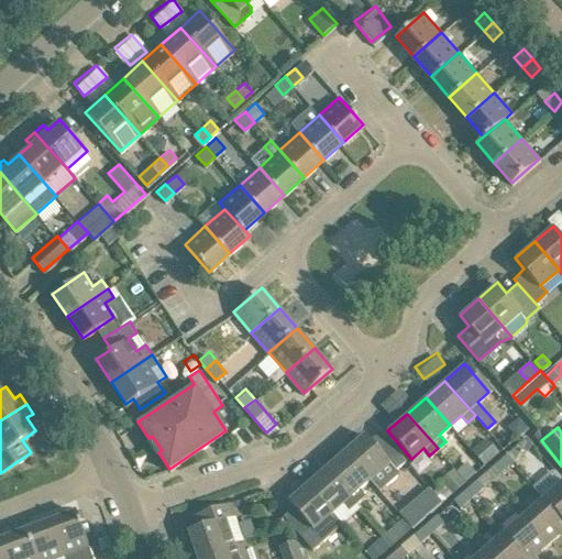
[(345,450),(370,478),(370,479),(379,490),(398,472),(395,469),(405,460),(396,450),(397,449),(385,436),(375,445),(364,433),(345,450)]
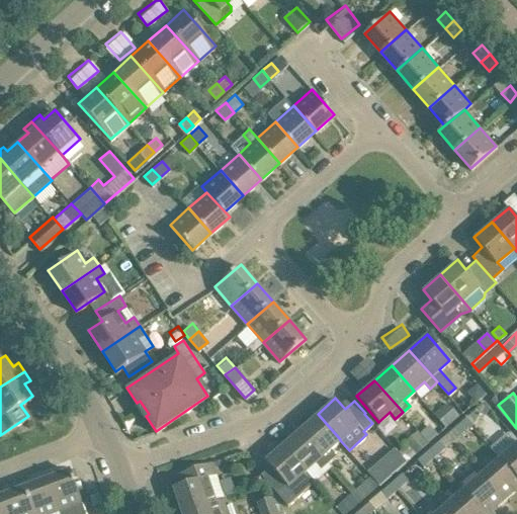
[(446,400),(433,412),(445,426),(459,414),(446,400)]
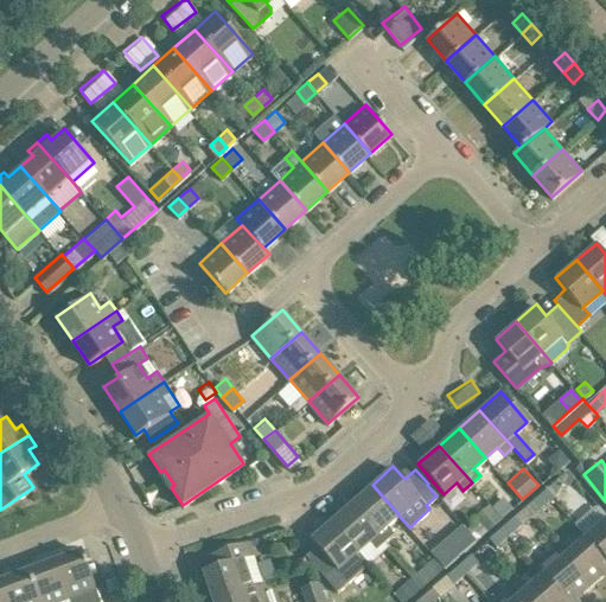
[(557,476),(544,488),(550,495),(563,485),(557,476)]
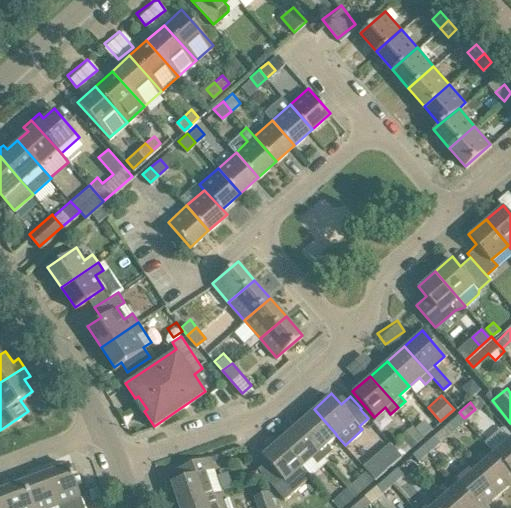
[(314,409),(297,424),(322,453),(332,446),(328,442),(336,434),(314,409)]
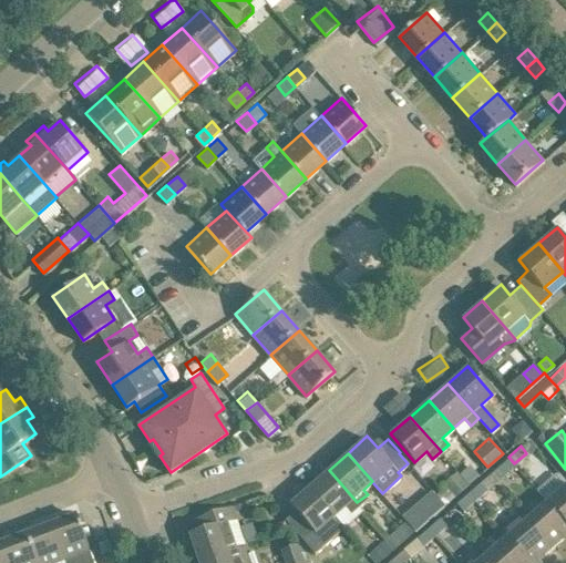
[(508,457),(487,474),(493,482),(514,463),(508,457)]
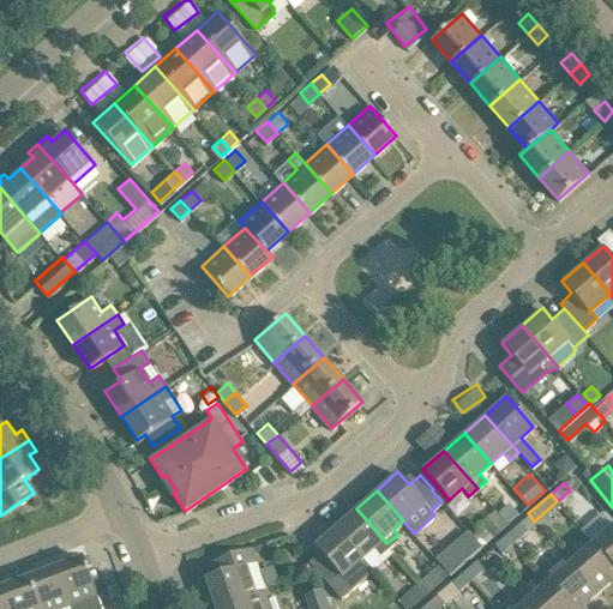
[(508,502),(497,512),(506,523),(517,513),(508,502)]
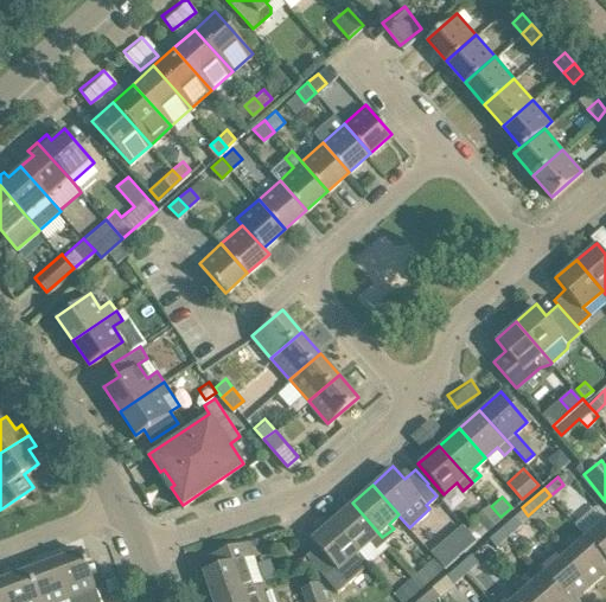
[(477,518),(466,527),(477,538),(501,517),(488,501),(474,514),(477,518)]
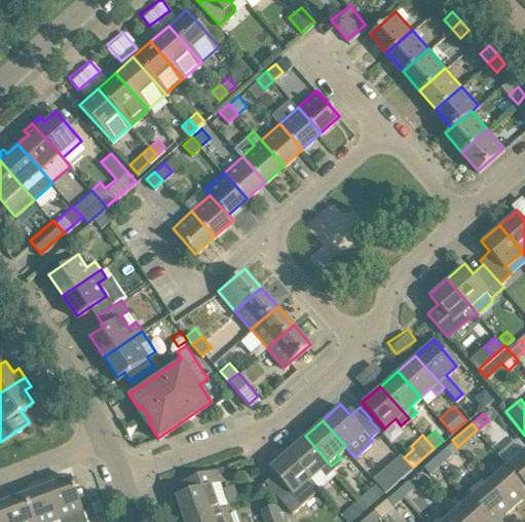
[(305,436),(288,451),(310,478),(315,473),(322,480),(334,469),(331,465),(305,436)]
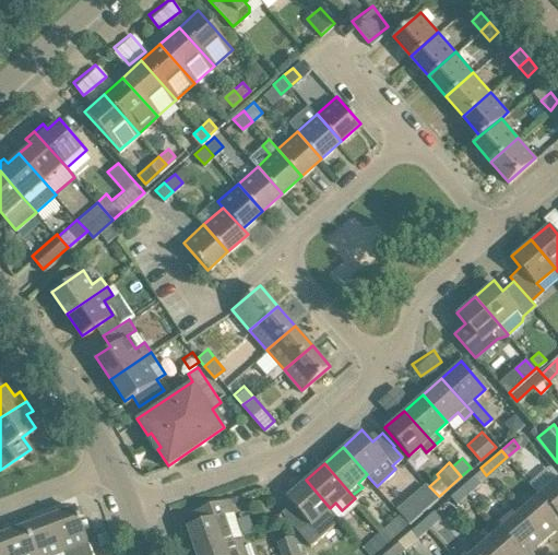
[(481,468),(462,484),(467,492),(486,475),(481,468)]
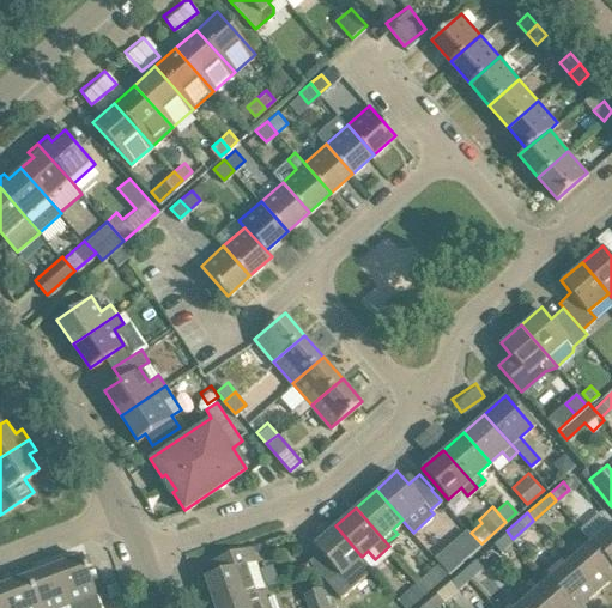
[(611,522),(592,540),(611,563),(611,522)]
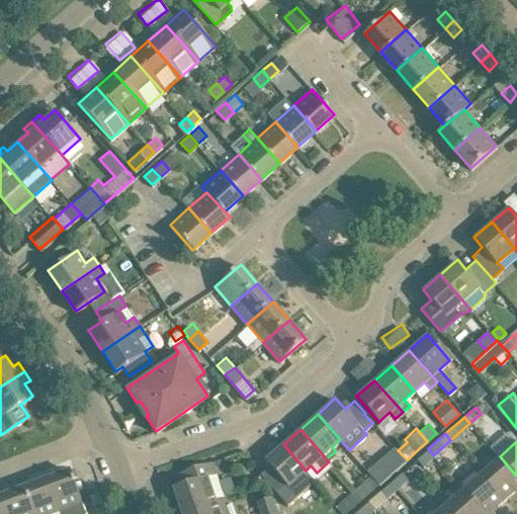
[(283,444),(265,459),(282,481),(272,490),(285,505),(314,480),(306,470),(283,444)]
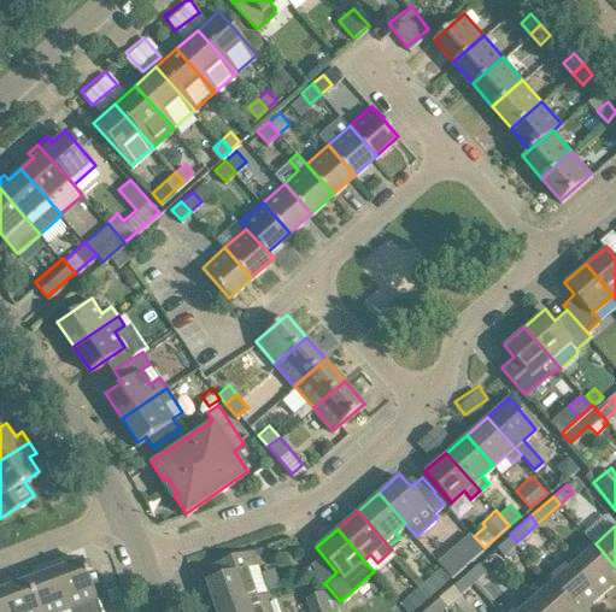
[(510,534),(497,545),(504,553),(516,542),(510,534)]
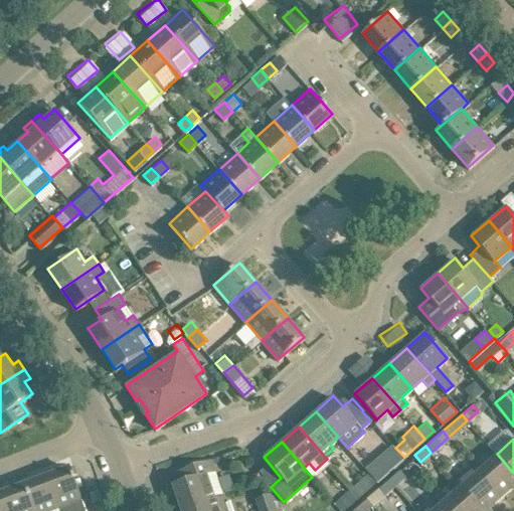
[(513,473),(497,454),(479,470),(501,495),(513,483),(513,473)]
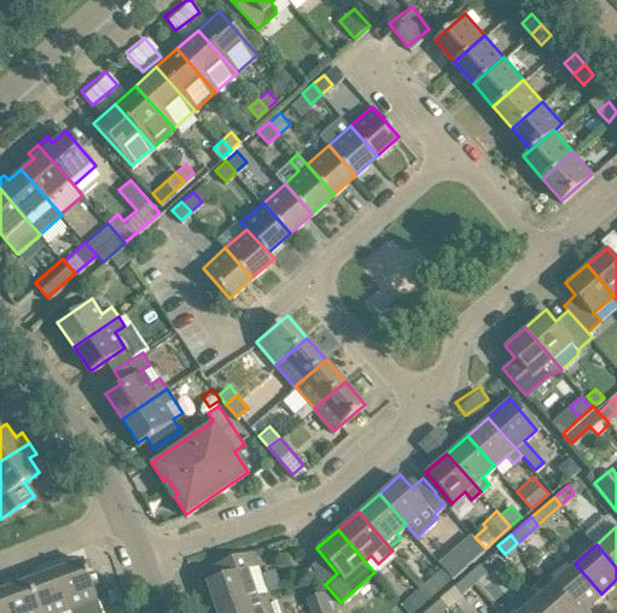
[(207,581),(216,608),(267,591),(254,549),(216,562),(221,576),(207,581)]
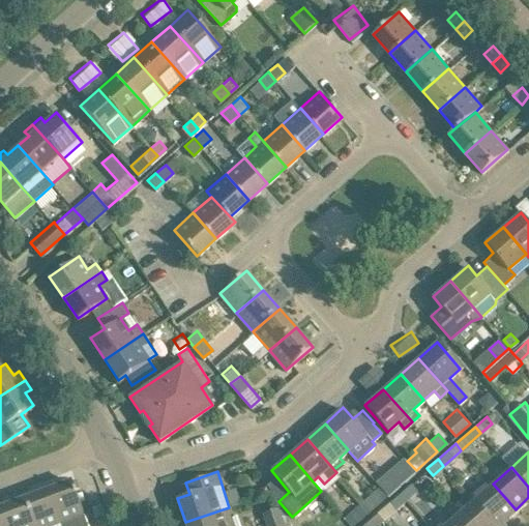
[(389,476),(379,486),(387,495),(398,487),(389,476)]
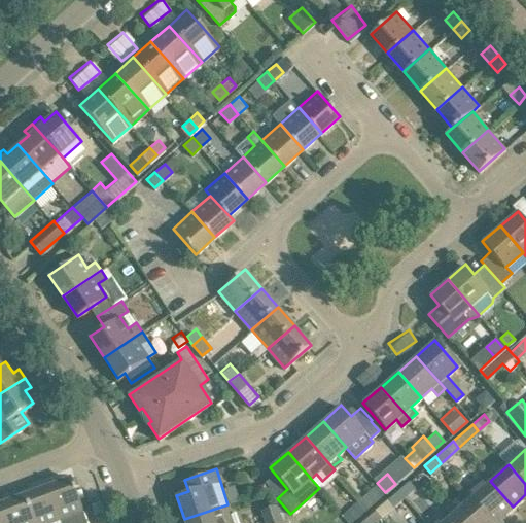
[(71,477),(47,485),(60,518),(61,522),(88,522),(82,509),(71,477)]
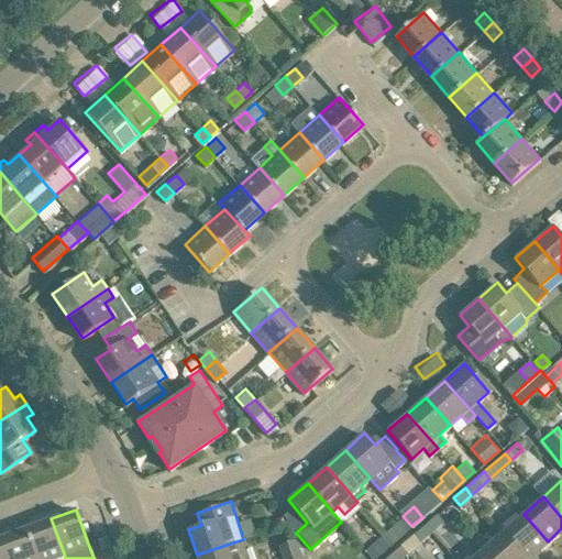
[(437,513),(423,524),(429,532),(443,519),(437,513)]
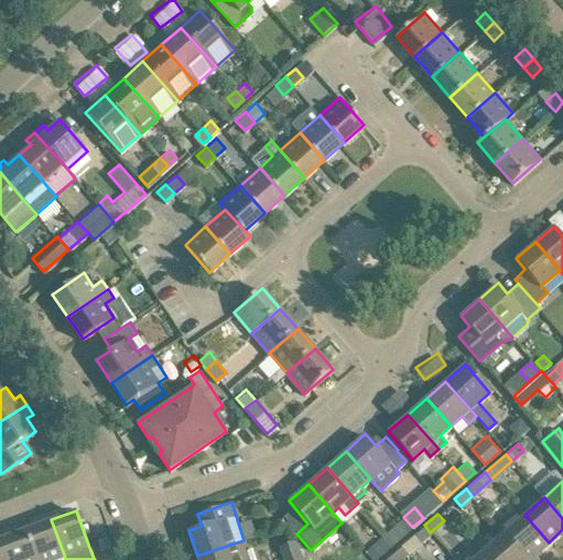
[(524,515),(504,532),(527,559),(528,559),(549,542),(524,515)]
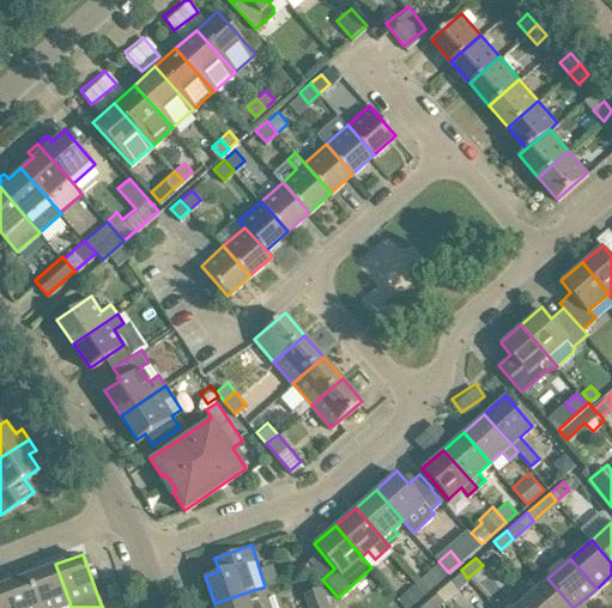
[(308,560),(292,565),(294,569),(292,570),(294,576),(310,571),(308,560)]
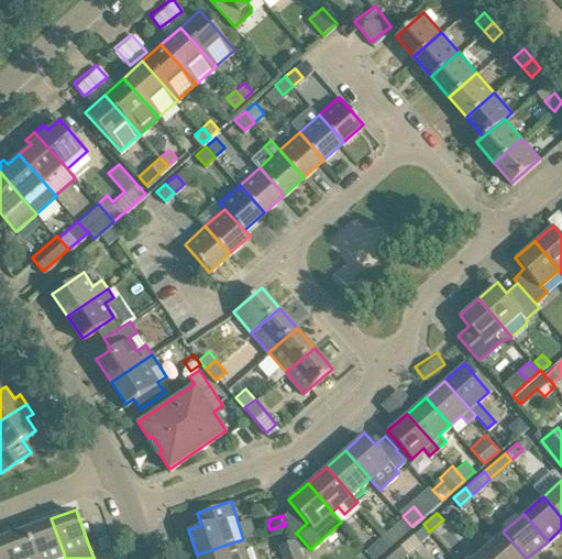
[(403,516),(384,533),(393,543),(411,526),(403,516)]
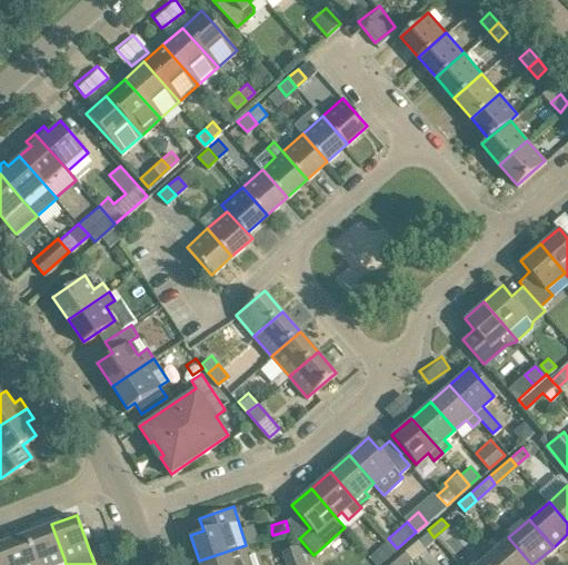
[(51,524),(26,534),(37,564),(49,564),(65,559),(51,524)]
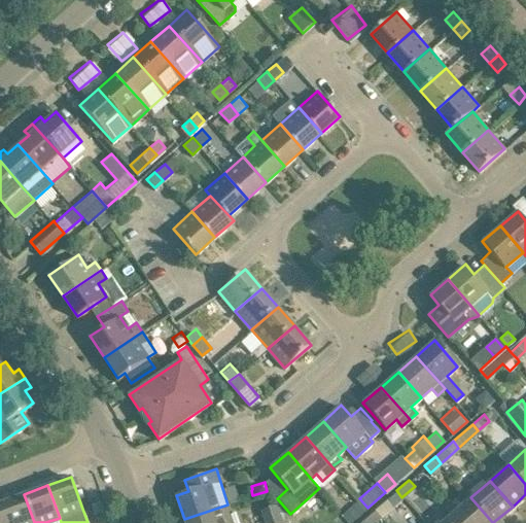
[(395,491),(375,509),(381,515),(401,498),(395,491)]
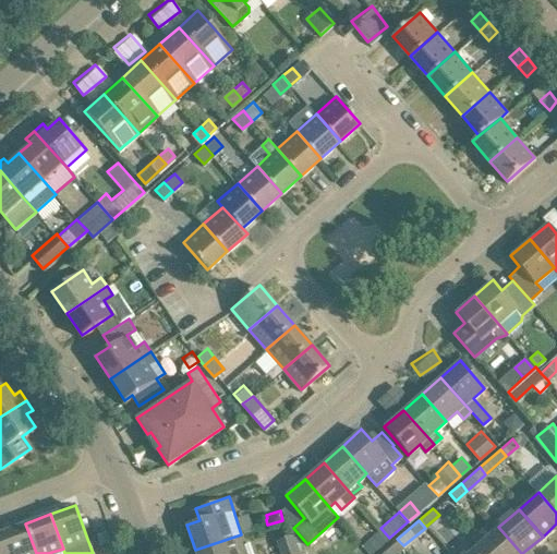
[(36,553),(25,524),(1,532),(8,553),(36,553)]
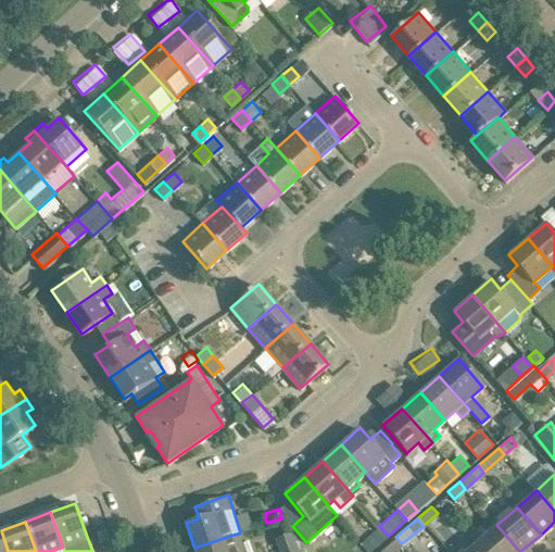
[(519,551),(496,525),(477,542),(484,551),(519,551)]
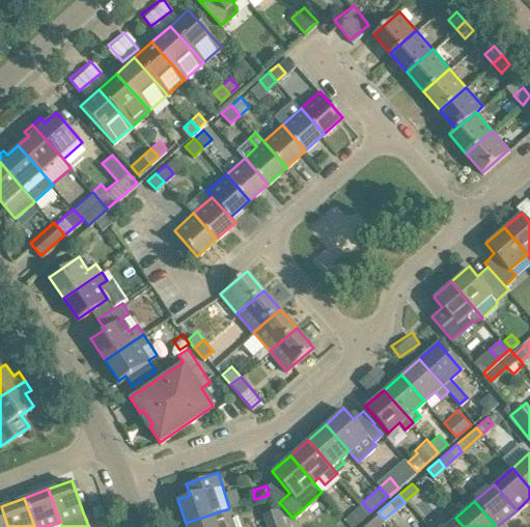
[(370,511),(362,502),(344,518),(353,526),(370,511)]
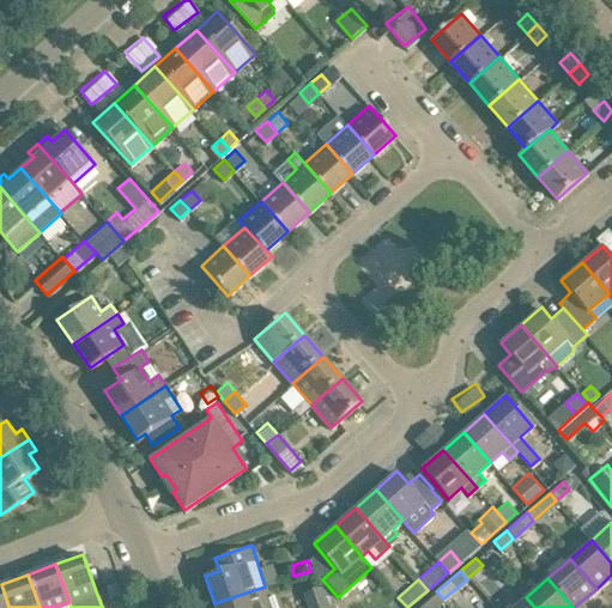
[(265,587),(214,603),(216,607),(277,607),(273,595),(268,596),(265,587)]
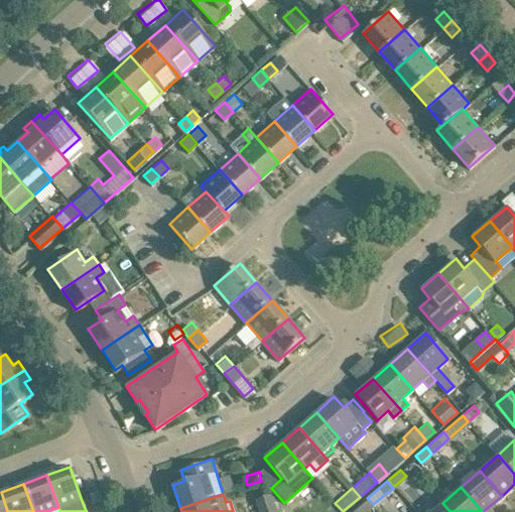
[(270,495),(269,494),(256,497),(260,511),(275,511),(270,495)]
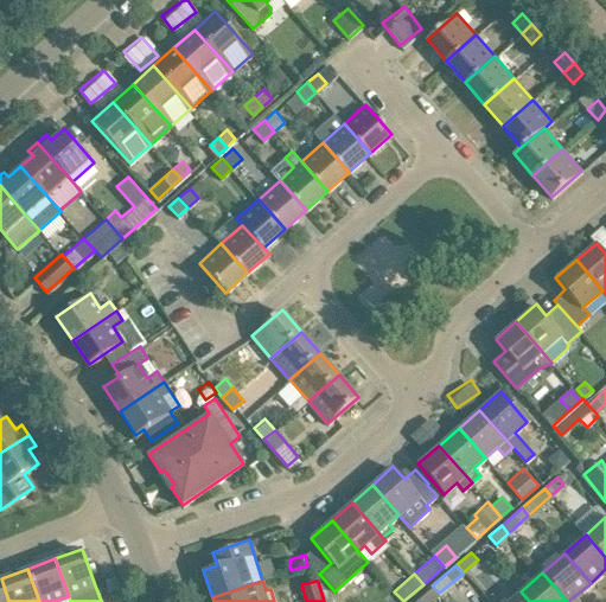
[(529,601),(521,591),(508,601),(529,601)]
